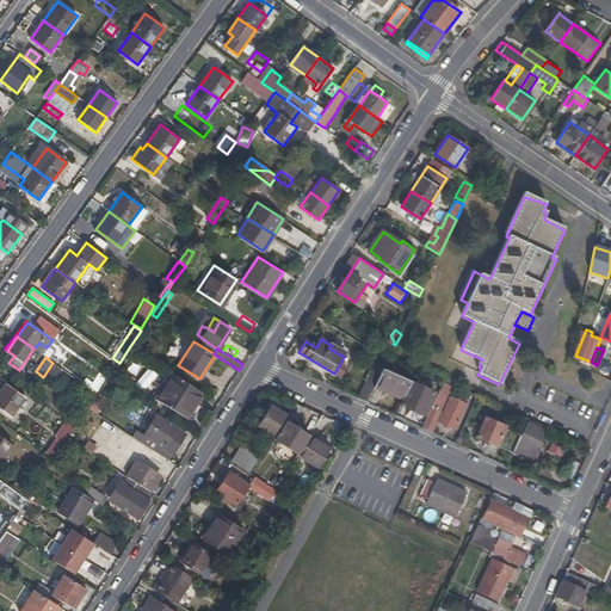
[(54,380),(61,369),(53,363),(45,374),(54,380)]
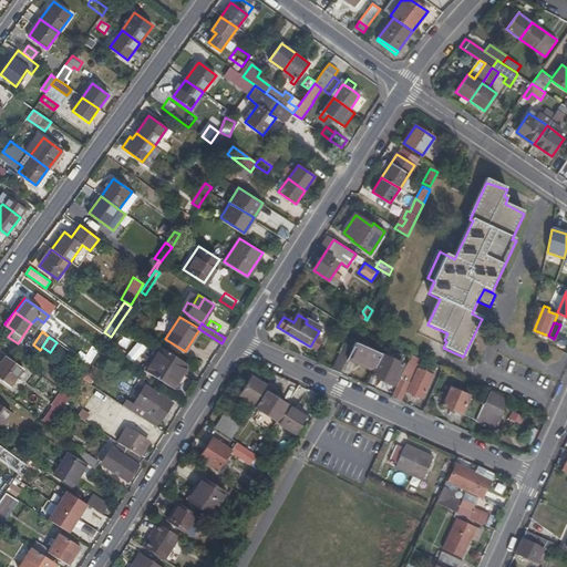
[(332,370),(341,374),(348,360),(353,348),(346,342),(332,370)]
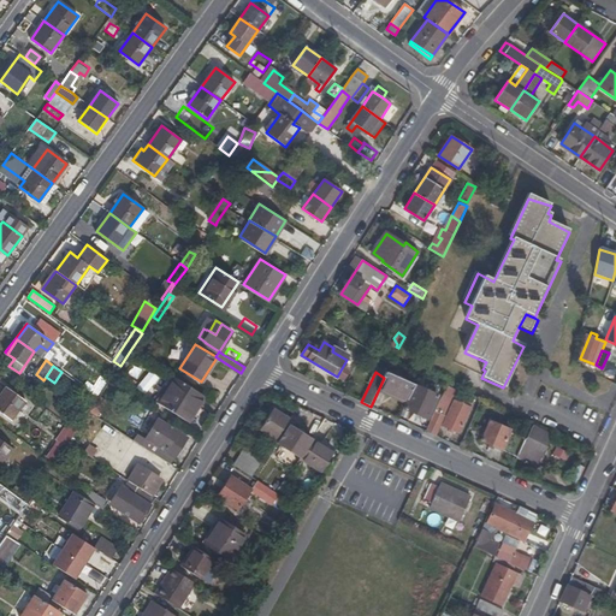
[(438,396),(386,373),(384,378),(378,391),(406,404),(404,409),(427,420),(438,396)]
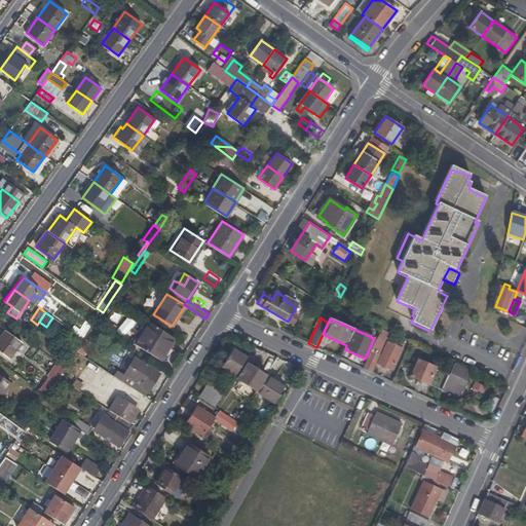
[(86,336),(92,327),(86,322),(80,331),(86,336)]
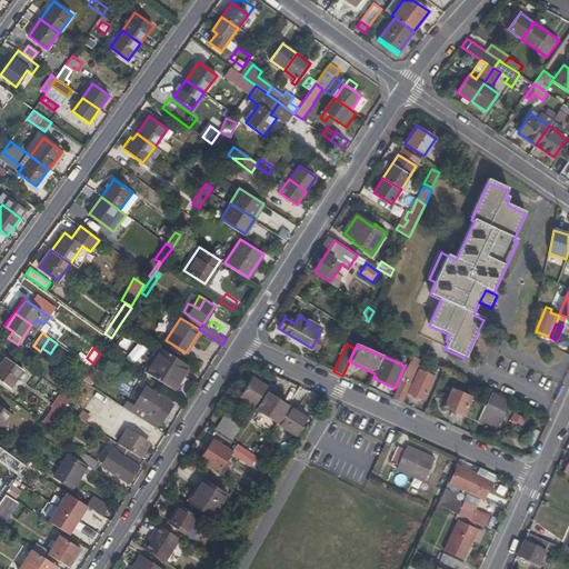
[(156,363),(155,363),(149,372),(171,386),(179,372),(182,373),(188,365),(165,349),(156,363)]
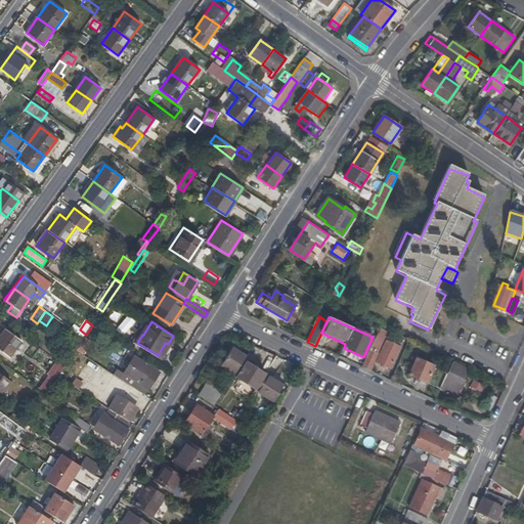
[(151,321),(150,321),(142,335),(143,335),(151,321)]
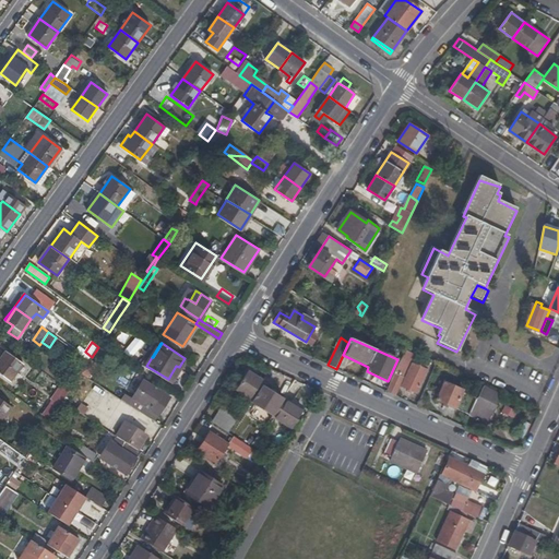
[(394,395),(414,354),(405,349),(387,392),(394,395)]
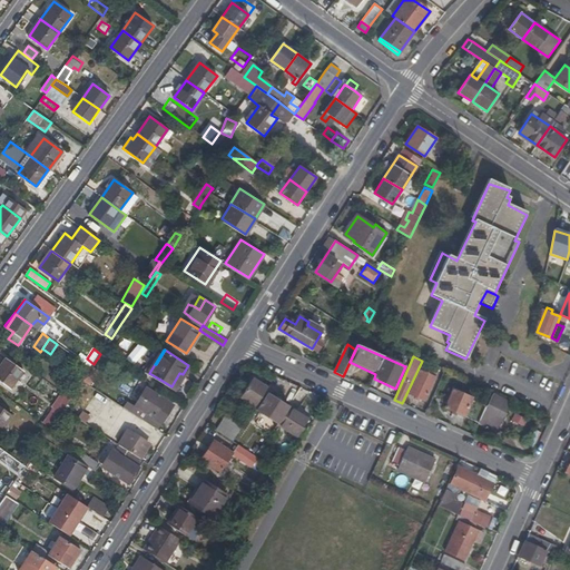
[(23,371),(6,357),(0,364),(0,380),(10,389),(23,371)]
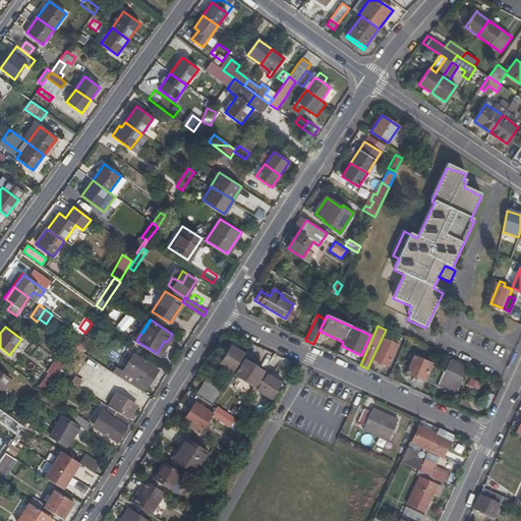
[(83,337),(75,347),(80,351),(90,338),(84,335),(83,337)]
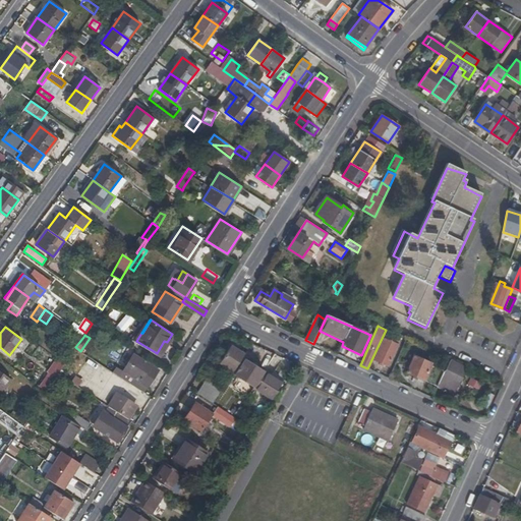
[(403,348),(407,339),(400,336),(398,340),(400,342),(398,346),(403,348)]
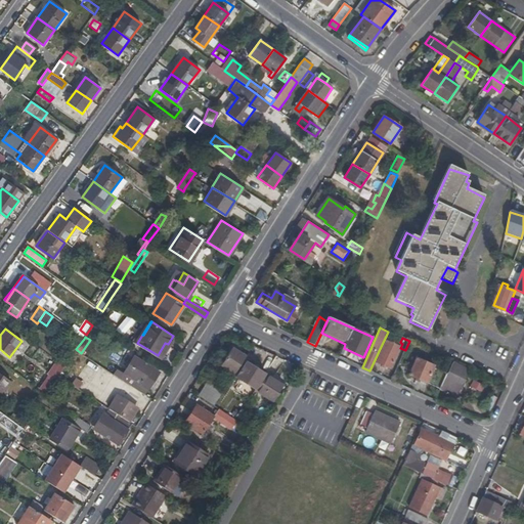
[(391,368),(400,348),(386,341),(377,362),(384,365),(386,366),(391,368)]
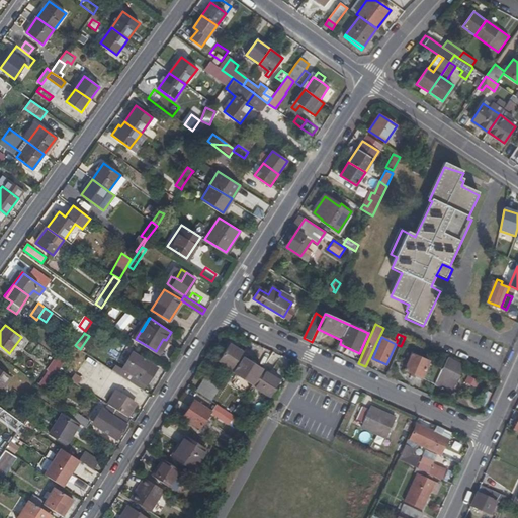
[(158,352),(166,340),(163,339),(156,351),(158,352)]
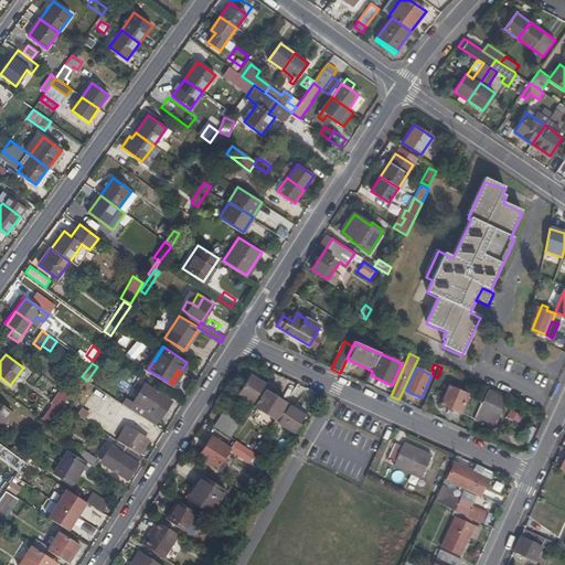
[(237,394),(253,404),(265,384),(249,374),(237,394)]
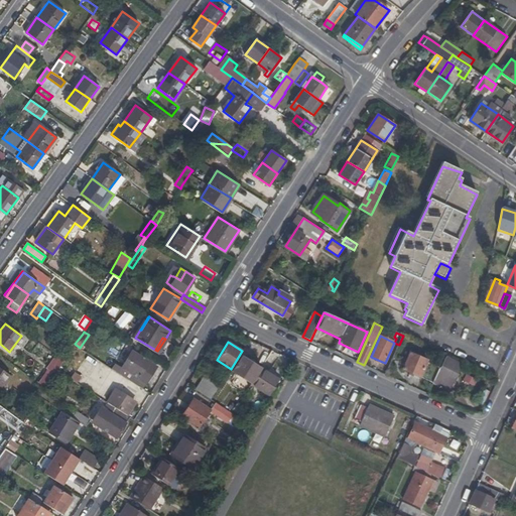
[(115,362),(111,367),(129,378),(142,387),(157,365),(131,350),(121,366),(115,362)]
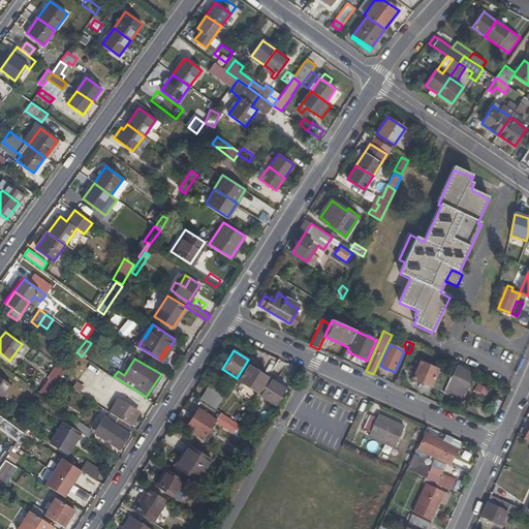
[(444,392),(450,377),(437,371),(438,370),(421,362),(419,365),(414,363),(410,372),(414,374),(413,378),(419,381),(418,384),(423,386),(425,383),(431,385),(444,392)]
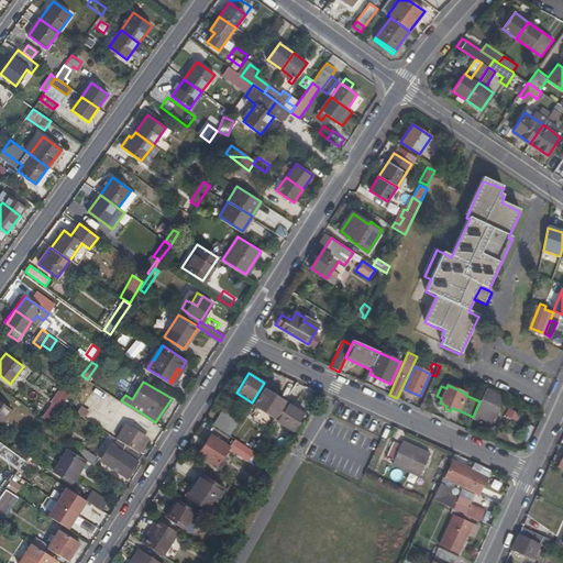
[(63,404),(69,394),(62,387),(53,399),(62,406),(63,404)]
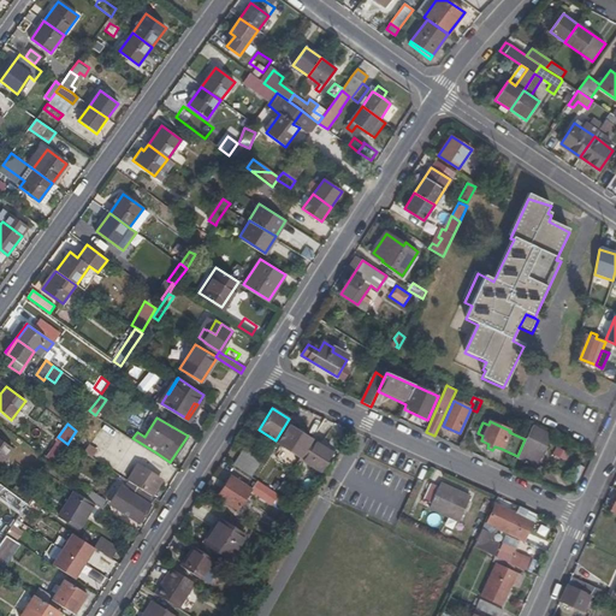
[(300,457),(312,440),(290,426),(278,444),(300,457)]
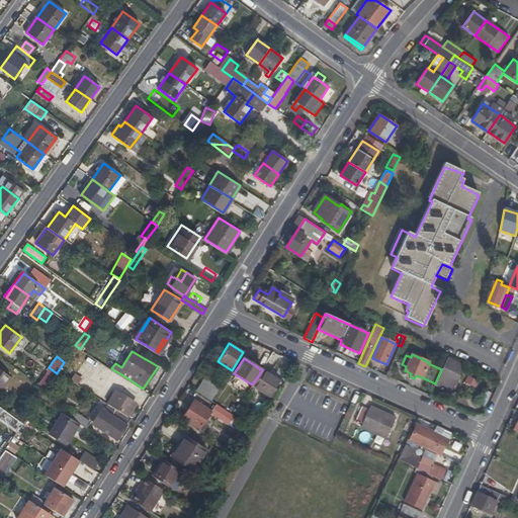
[(450,389),(463,364),(460,363),(458,365),(448,360),(439,376),(445,379),(442,384),(450,389)]
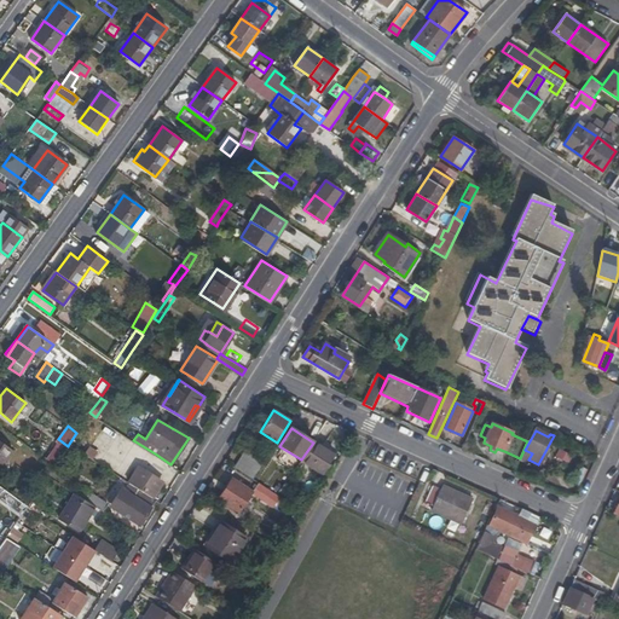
[(0,468),(13,450),(0,440),(0,468)]
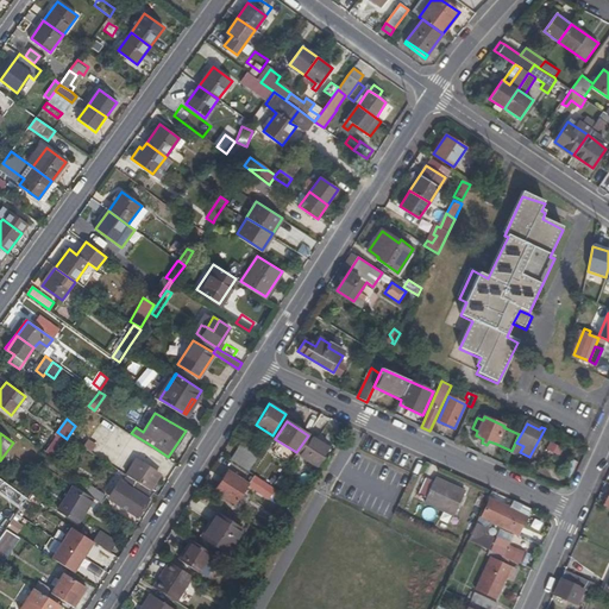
[(296,453),(321,470),(332,452),(308,435),(296,452),(296,453)]
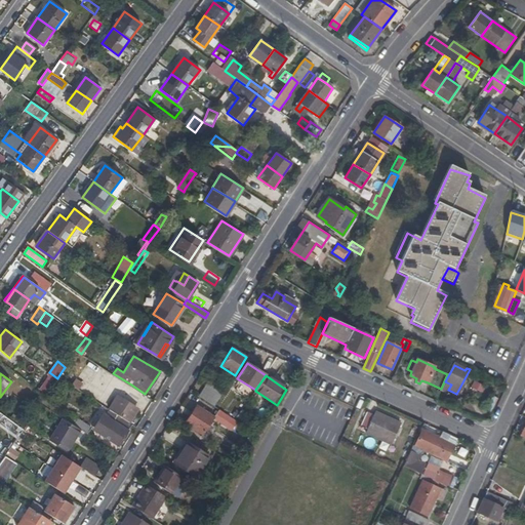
[(75,378),(71,385),(78,389),(82,384),(75,378)]
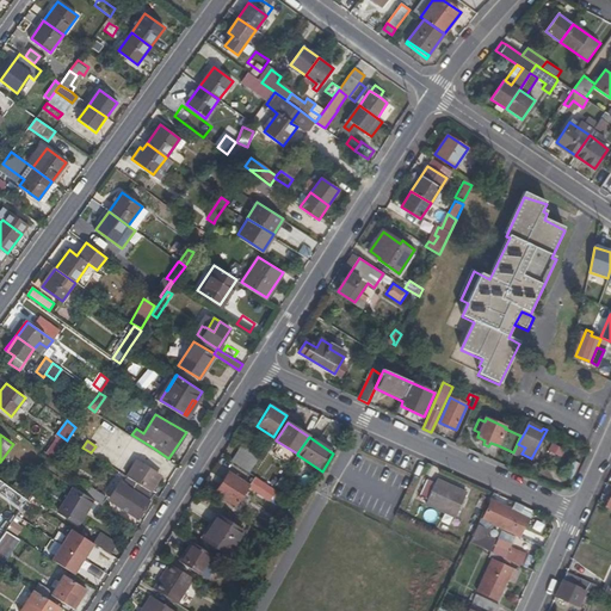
[(551,443),(547,451),(560,458),(565,451),(551,443)]
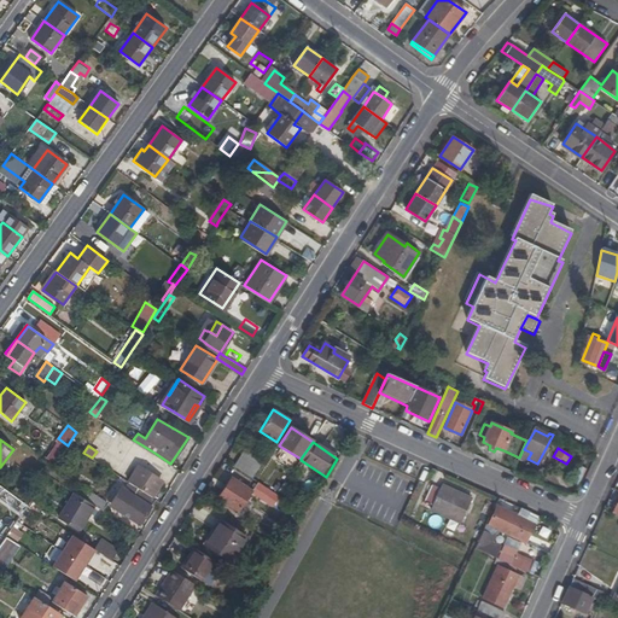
[(246,450),(235,466),(252,478),(263,461),(246,450)]
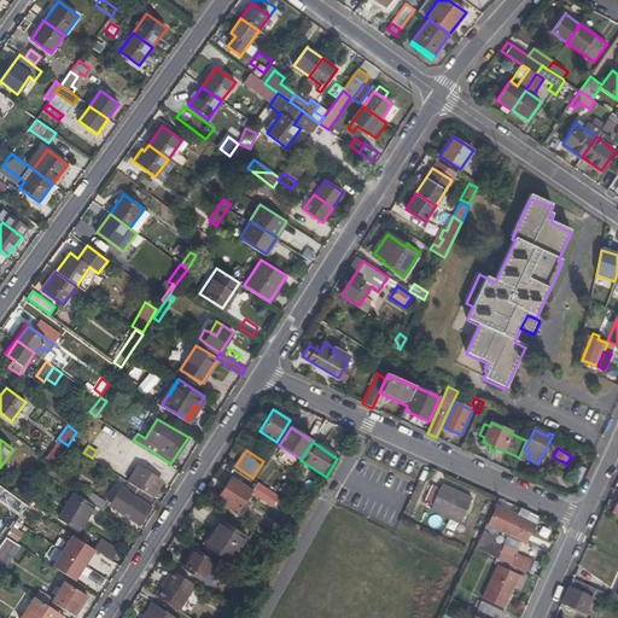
[(506,459),(517,464),(519,458),(503,450),(506,459)]
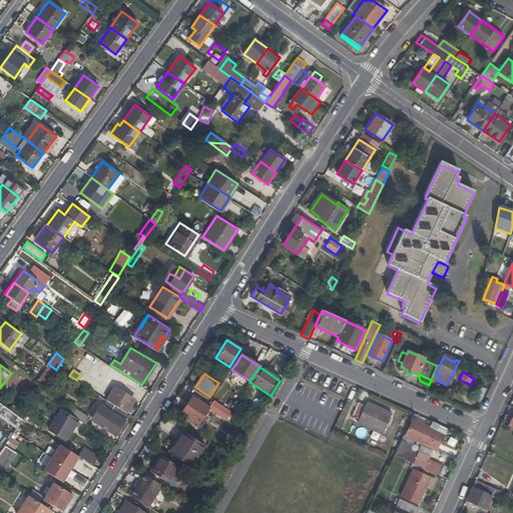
[(115,386),(106,400),(125,412),(134,399),(115,386)]
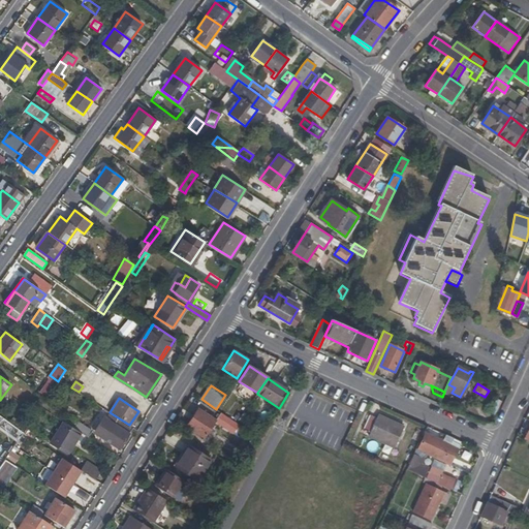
[(205,438),(216,421),(198,409),(187,427),(205,438)]
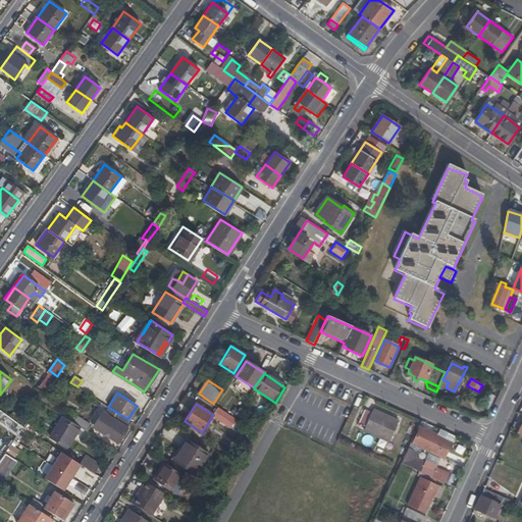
[(105,412),(100,420),(122,434),(132,421),(127,419),(108,407),(105,412)]
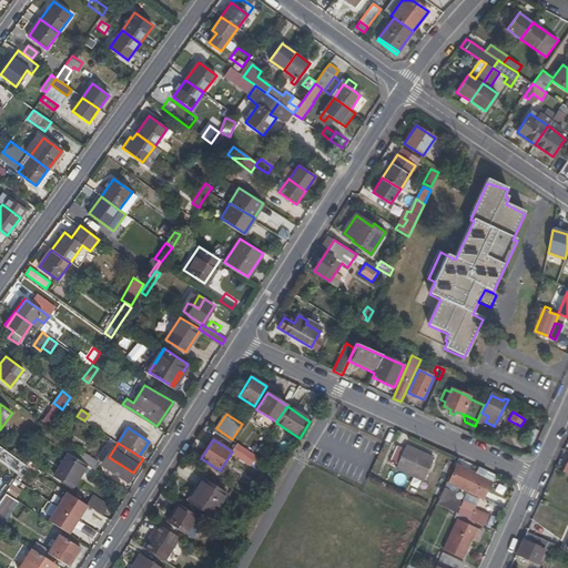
[(251,464),(256,455),(255,455),(237,443),(232,452),(251,464)]
